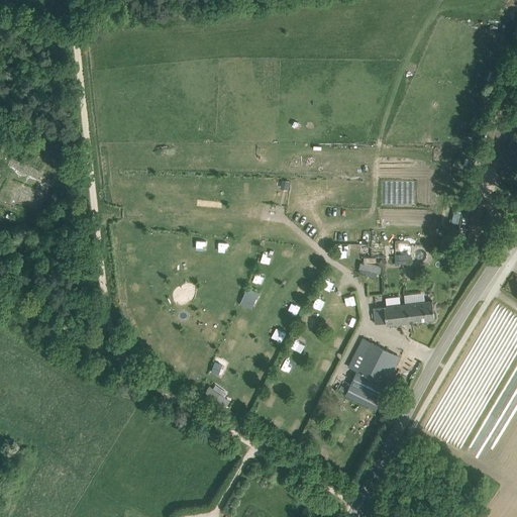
[(362,243),(362,255),(373,255),(372,243),(362,243)]
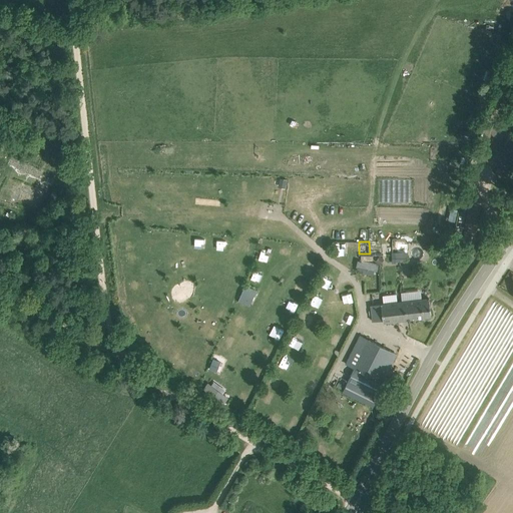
[(285,254),(296,254),(296,245),(285,245),(285,254)]
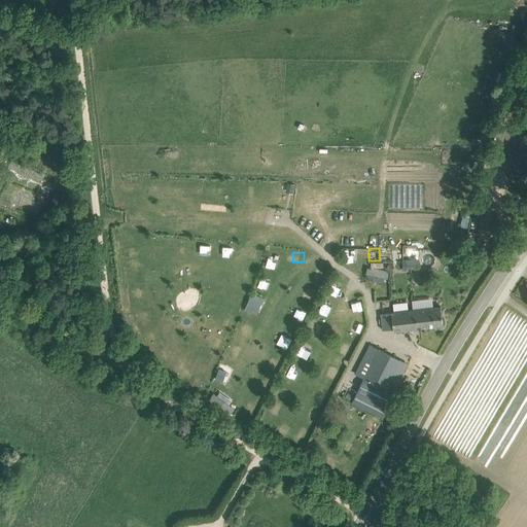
[(270,258),(268,266),(276,268),(277,259),(270,258)]
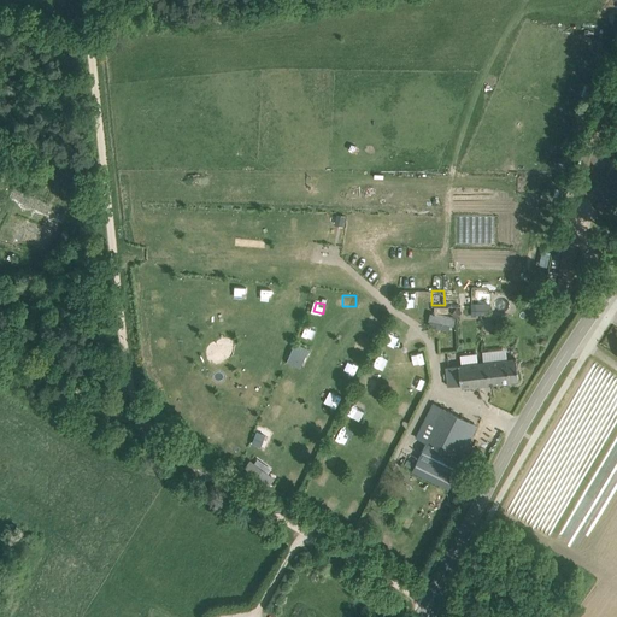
[(453,329),(456,310),(454,310),(454,316),(430,312),(429,325),(453,329)]
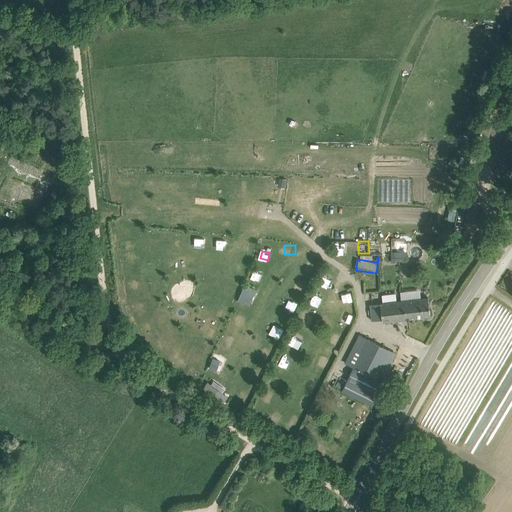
[(261,279),(263,273),(255,270),(253,276),(261,279)]
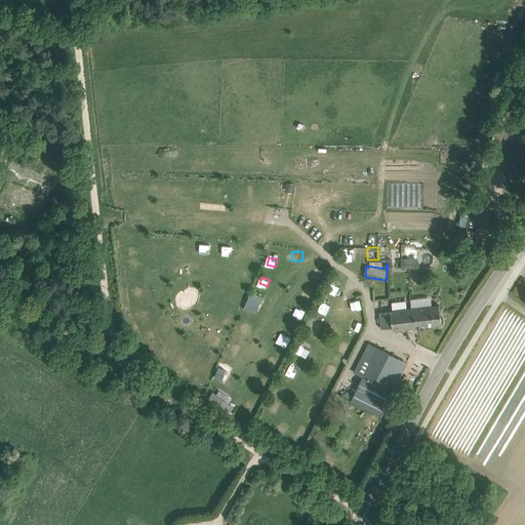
[(252,290),(244,307),(255,312),(263,295),(252,290)]
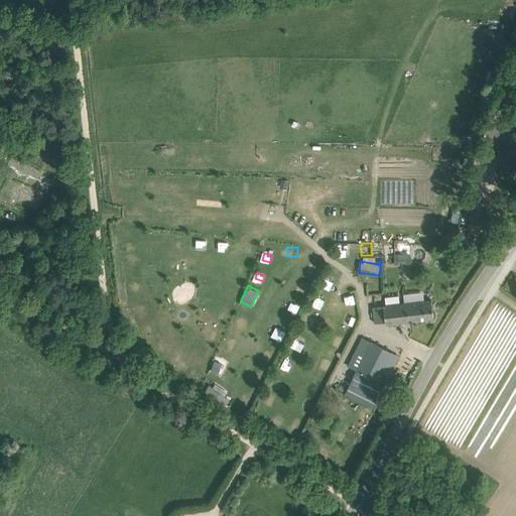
[(431,299),(384,305),(374,306),(376,321),(385,320),(386,324),(433,317),(431,299)]
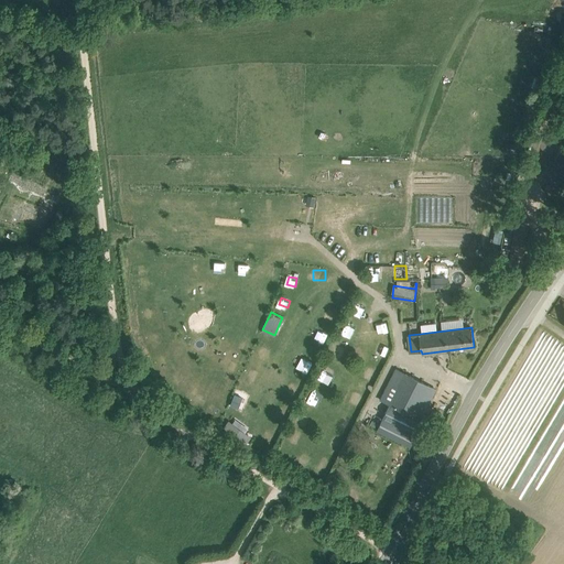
[(299,370),(307,372),(311,362),(302,359),(299,370)]
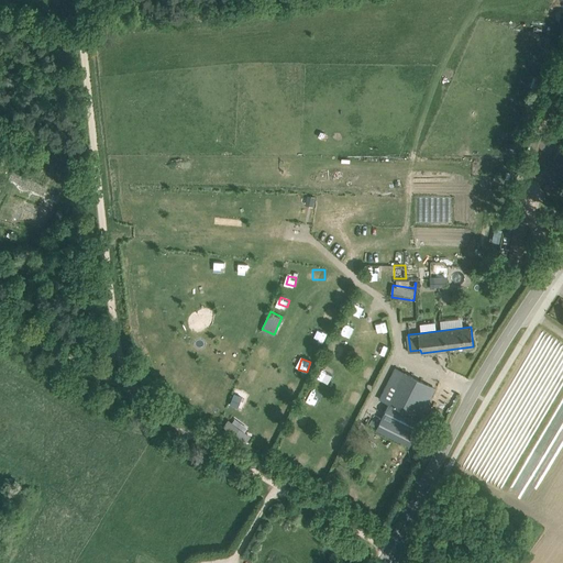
[(370,367),(365,376),(374,379),(377,371),(370,367)]
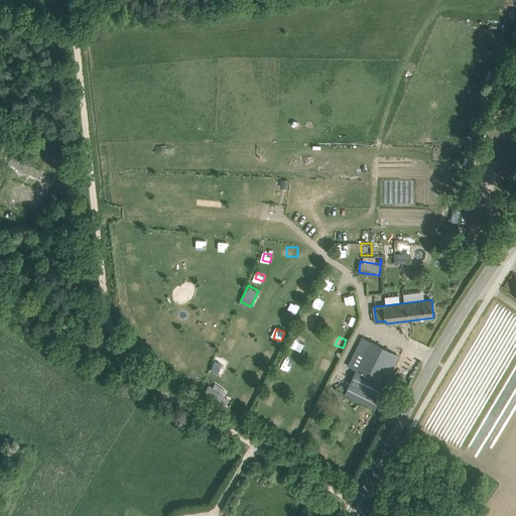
[(352,368),(357,370),(379,381),(390,359),(393,352),(362,337),(358,345),(348,365),(352,368)]
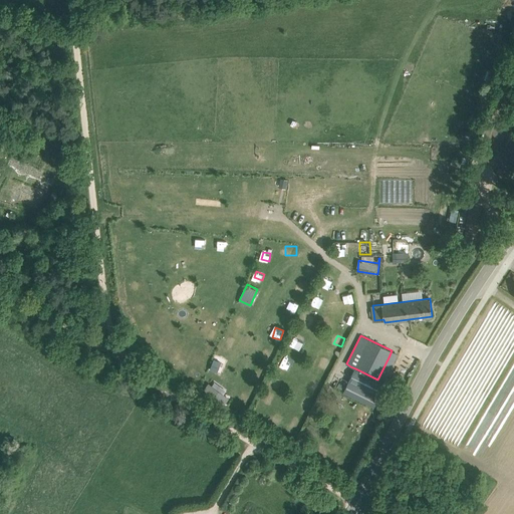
[(289,344),(298,349),(301,341),(293,337),(289,344)]
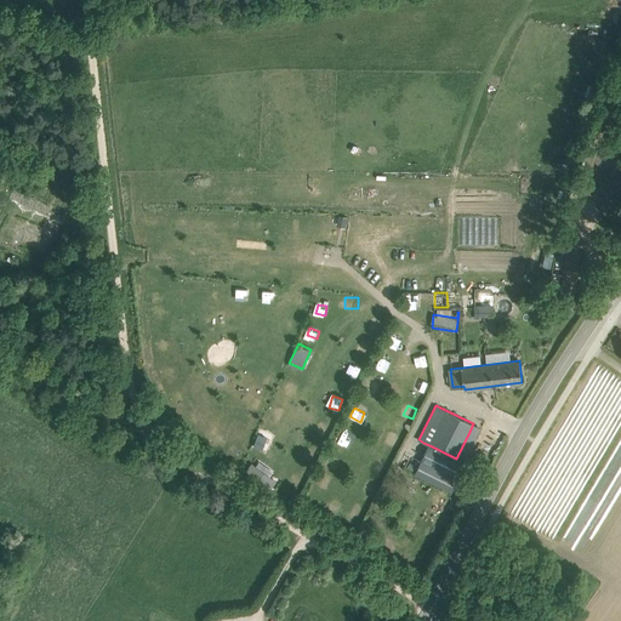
[(466,463),(463,462),(456,459),(429,445),(415,473),(451,491),(466,463)]
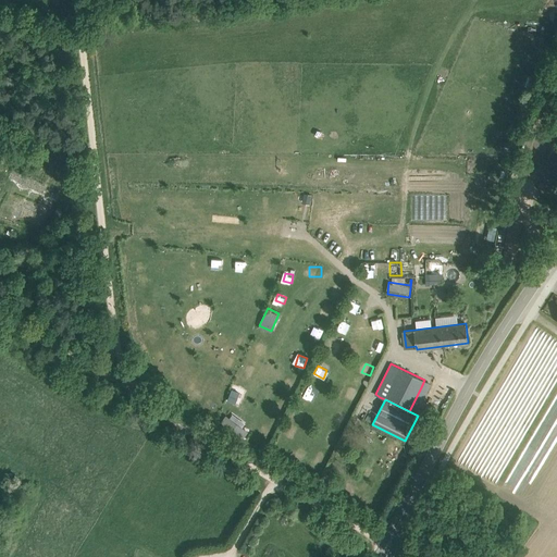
[(227,416),(222,423),(242,437),(247,430),(243,426),(246,422),(232,413),(230,417),(227,416)]
